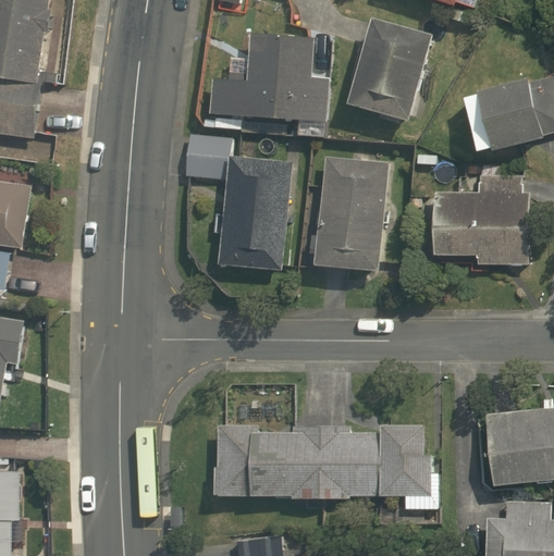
[(0,133),(32,138),(40,79),(53,82),(54,74),(37,71),(42,32),(46,32),(49,9),(47,8),(48,0),(0,0),(0,133)]
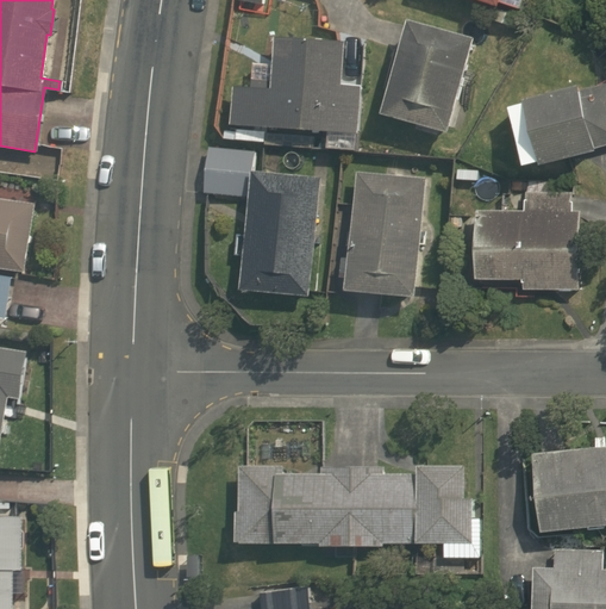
[(469,0),(495,8),(497,5),(517,12),(520,0),(469,0)]
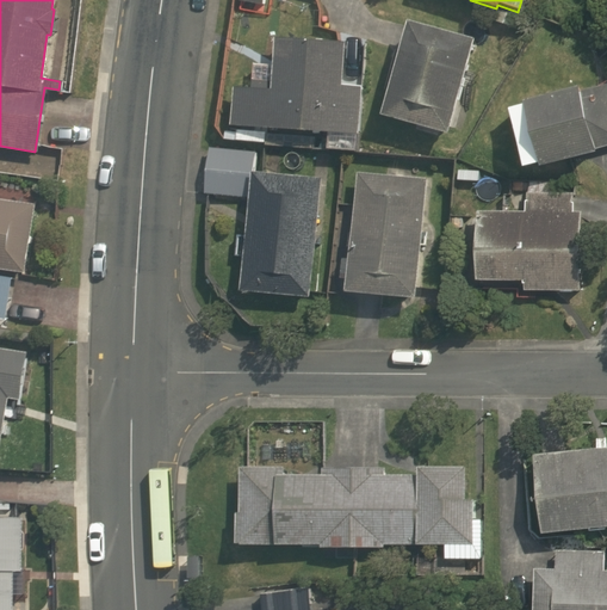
[(446,136),(474,39),(404,20),(378,116),(446,136)]
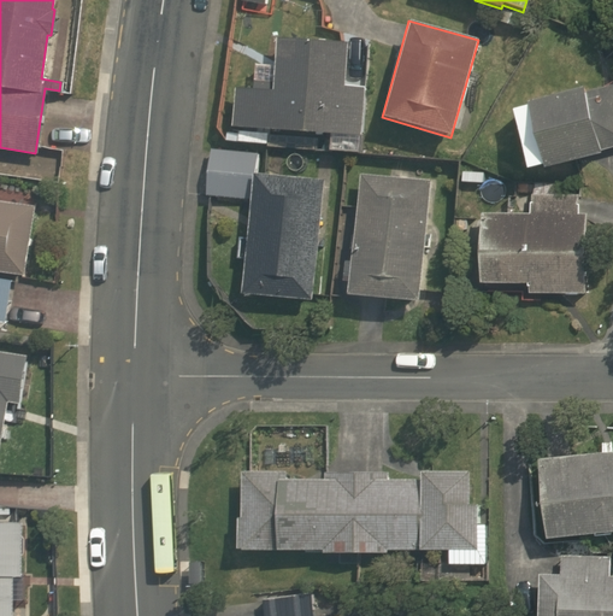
[(270,91),(233,88),(230,127),(360,136),(364,87),(343,86),(346,42),(275,37),(270,91)]
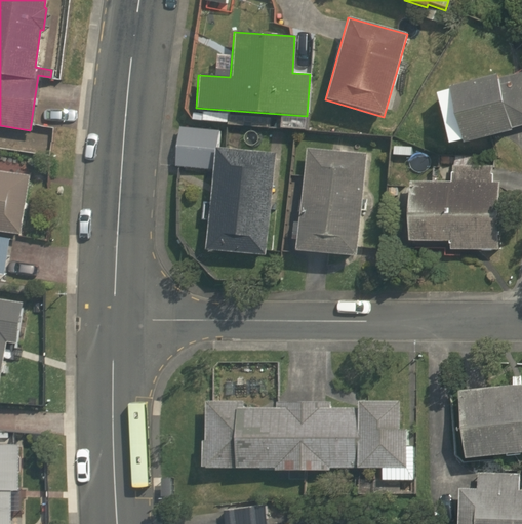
[(448,90),(434,93),(447,146),(460,143),(462,145),(511,131),(511,128),(521,125),(521,73),(521,72),(496,79),(495,76),(447,88),(448,90)]
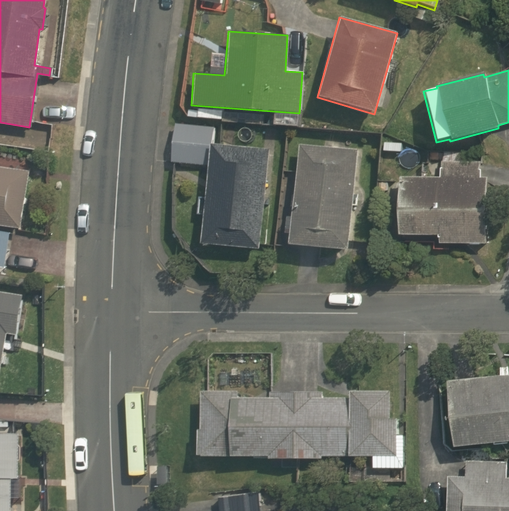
[(211,127),(173,123),(169,162),(207,166),(209,144),(211,127)]
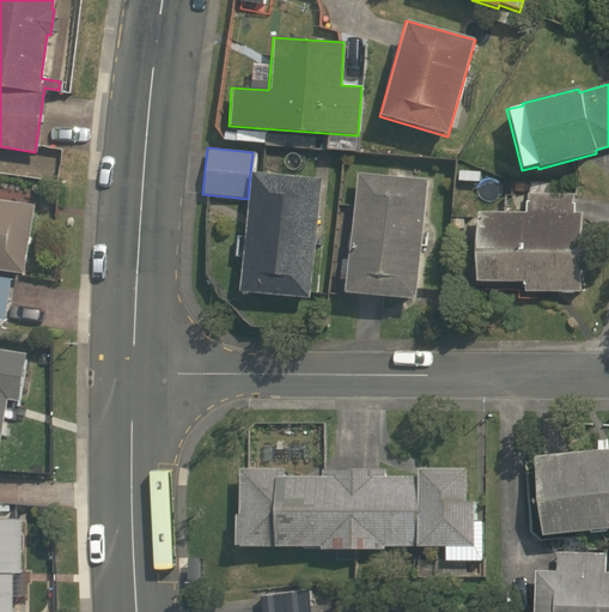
[(250,173),(248,199),(238,292),(309,300),(321,179),(250,173)]
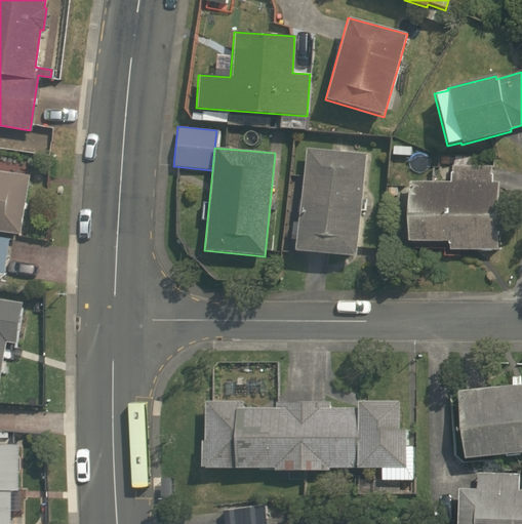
[(365,154),(305,148),(296,222),(292,222),(290,240),(295,240),(294,251),(355,257),(365,154)]
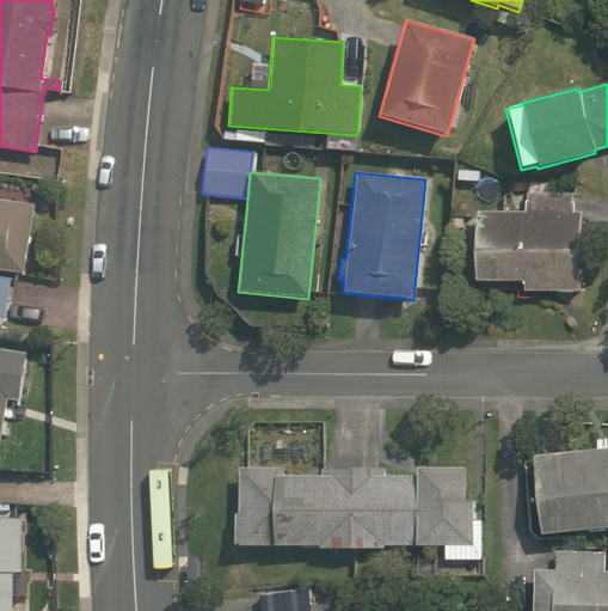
[(523,212),(474,212),(474,282),(521,282),(521,292),(579,293),(581,213),(572,213),(572,194),(523,193),(523,212)]
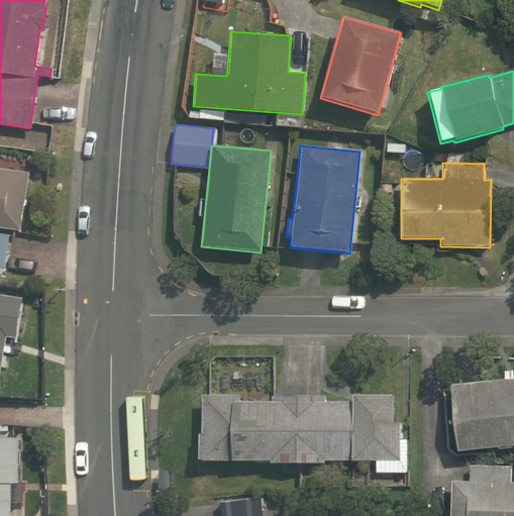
[(0,227),(19,230),(27,173),(0,168),(0,227)]
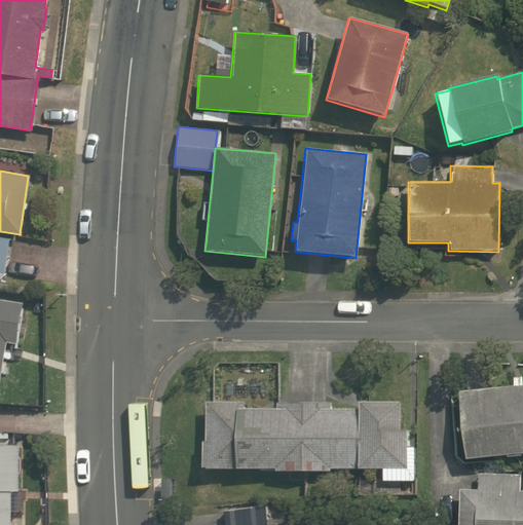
[(9,237),(0,236),(0,273),(3,274),(9,237)]
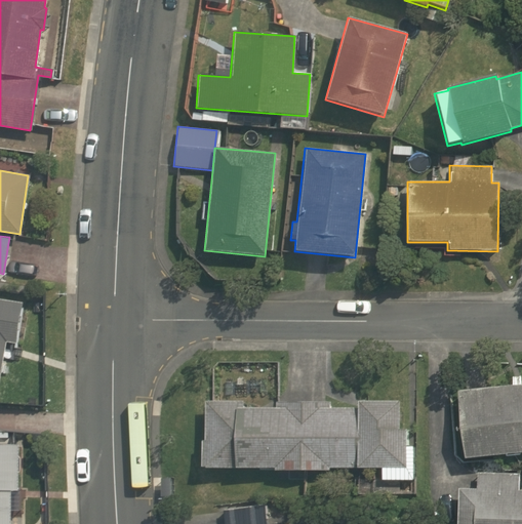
[(16,344),(23,301),(0,297),(0,373),(5,341),(16,344)]
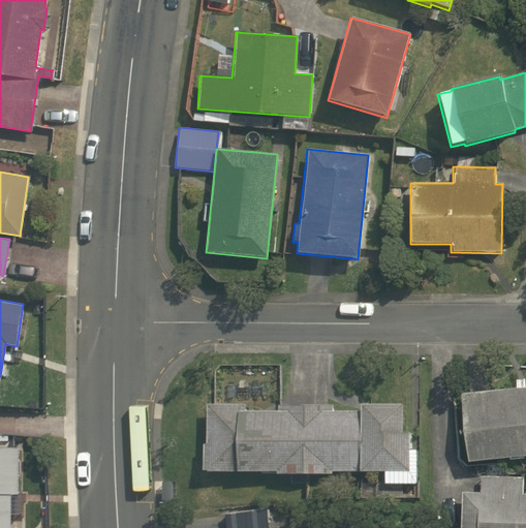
[(525,455),(525,385),(460,393),(467,461),(525,455)]
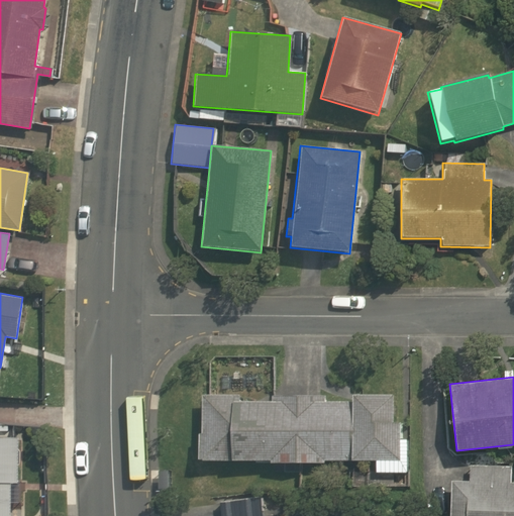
[(407,437),(399,437),(399,421),(393,421),(393,394),(351,394),(351,401),(323,401),(323,396),(270,395),(270,401),(237,401),(237,394),(201,394),(201,432),(197,432),(197,458),(202,458),(202,459),(269,459),(269,462),(323,462),(323,459),(375,459),(375,473),(407,473),(407,437)]
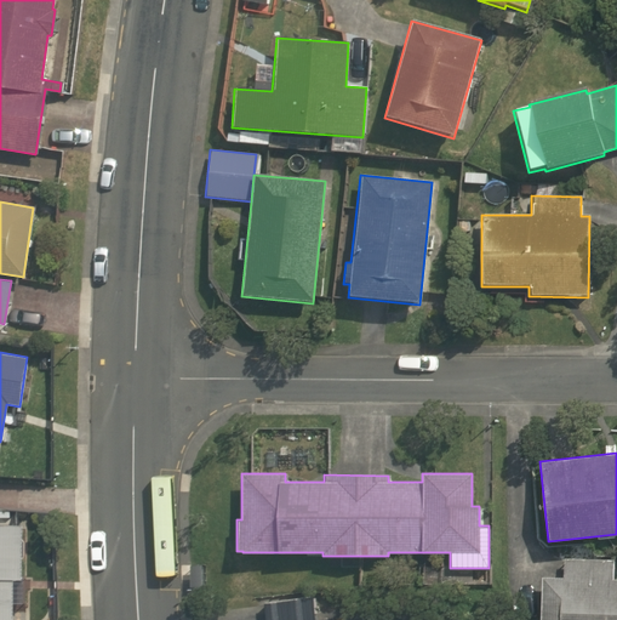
[(12,619),(12,580),(21,579),(21,524),(0,524),(0,619),(12,619)]
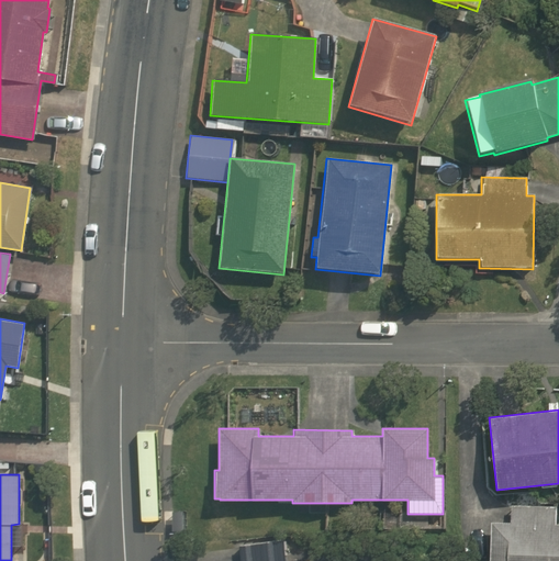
[(487,560),(558,560),(558,524),(554,524),(555,506),(510,505),(509,523),(489,520),(487,560)]
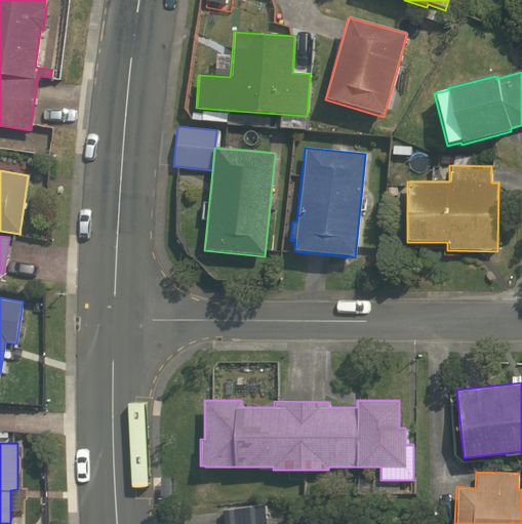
[(169,495),(169,477),(160,477),(160,495),(169,495)]
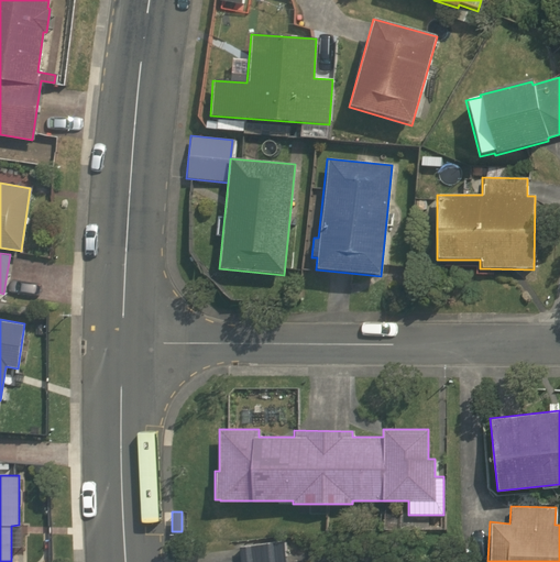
[(235,547),(237,561),(287,561),(285,540),(235,547)]
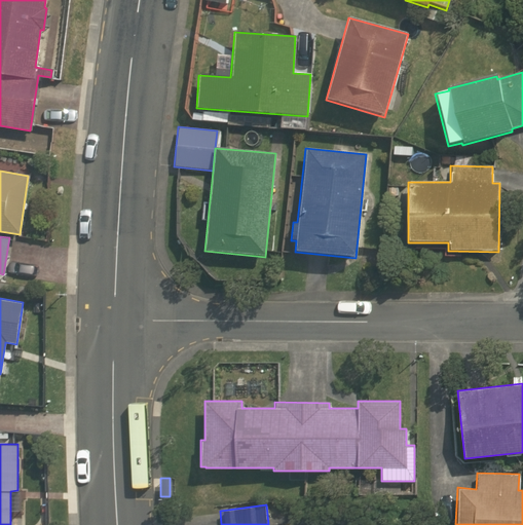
All buildings are outlined.
